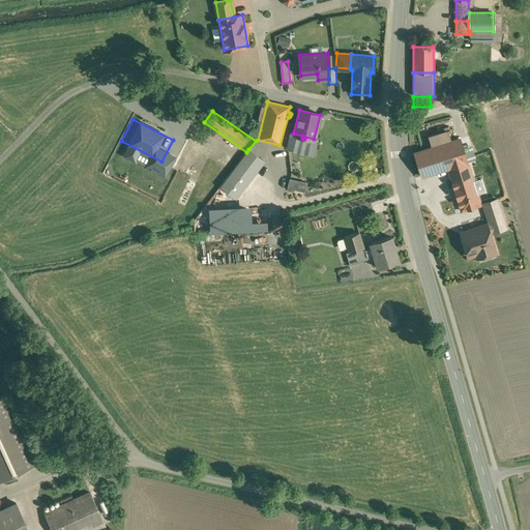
[(446,130),(428,136),(431,146),(448,141),(446,130)]
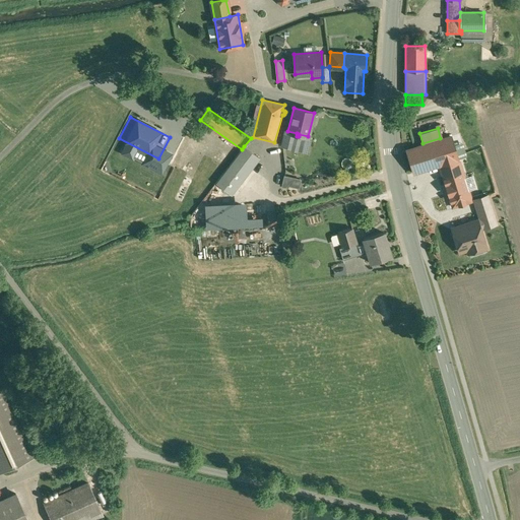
[(308,136),(299,134),(299,136),(297,136),(297,133),(287,131),(284,132),(283,137),(284,140),(293,141),(295,140),(297,143),(309,145),(311,138),(309,136),(308,136)]
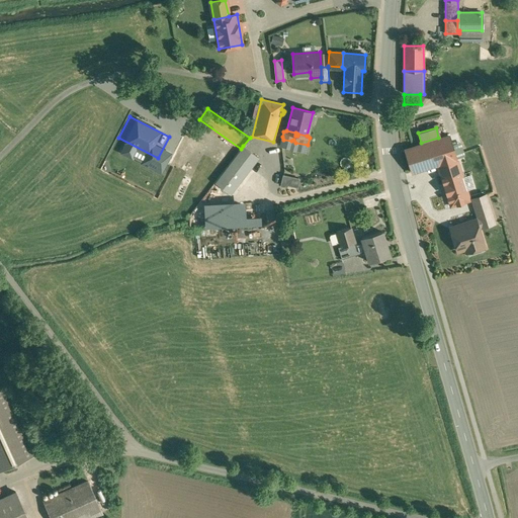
[(431,142),(405,150),(412,172),(438,164),(433,148),(431,142)]
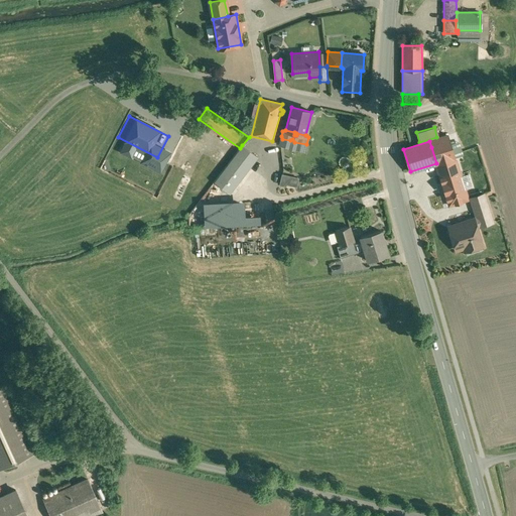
[(468,200),(449,142),(431,147),(436,163),(449,206),(468,200)]
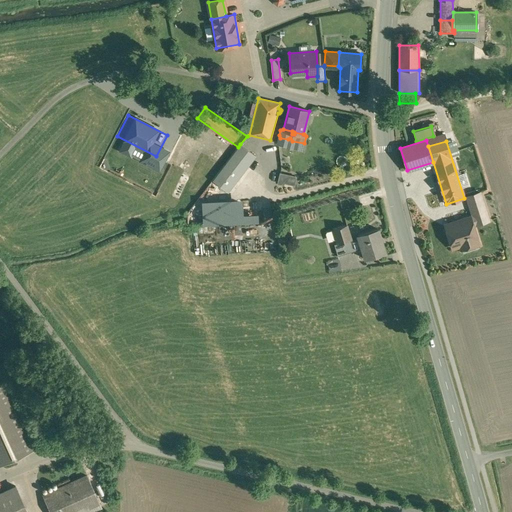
[(238,147),(213,180),(228,192),(255,156),(240,144),(238,147)]
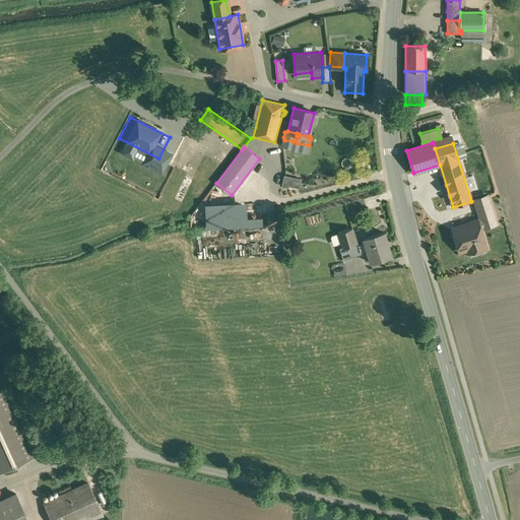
[(301,180),(284,176),(282,184),(283,184),(283,186),(287,187),(288,186),(299,188),(301,180)]
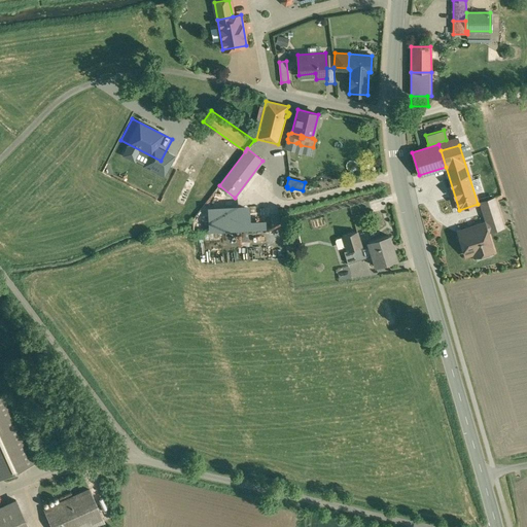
[(494,199),(481,203),(487,222),(484,223),(487,232),(503,226),(494,199)]
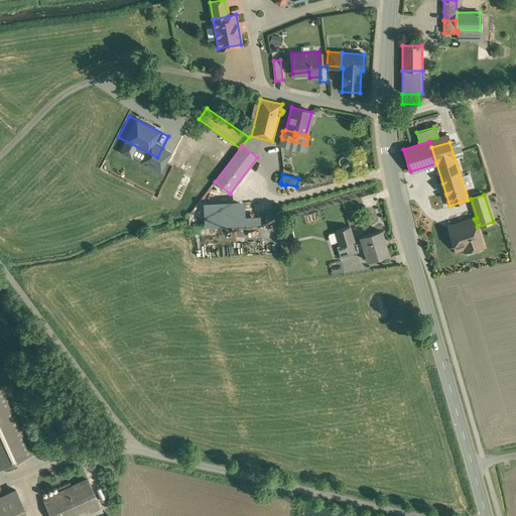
[(474,219),(448,227),(455,246),(463,244),(464,248),(482,242),(477,227),(474,219)]
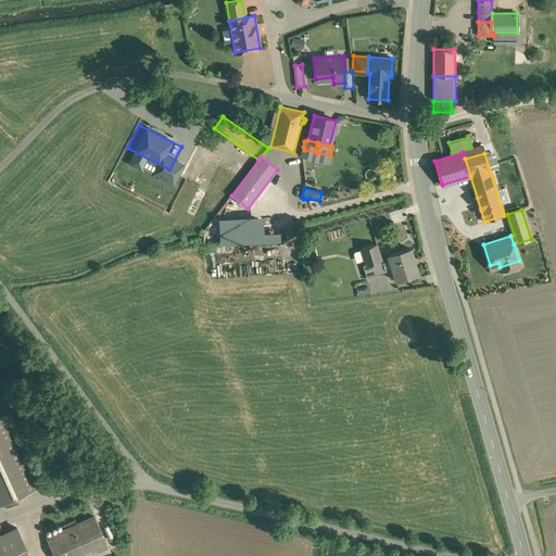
[(376,244),(361,249),(365,264),(381,260),(376,244)]
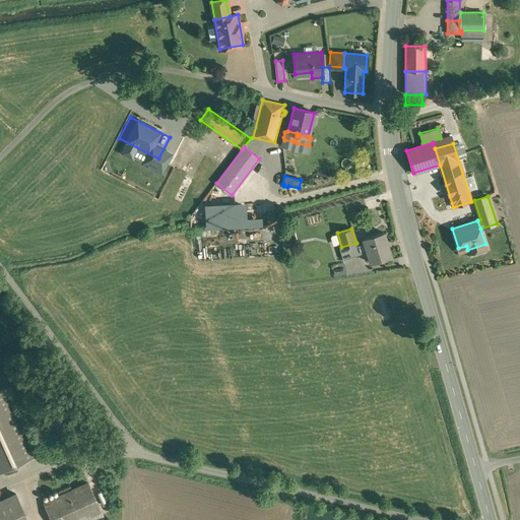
[(281,244),(295,243),(295,230),(280,230),(281,244)]
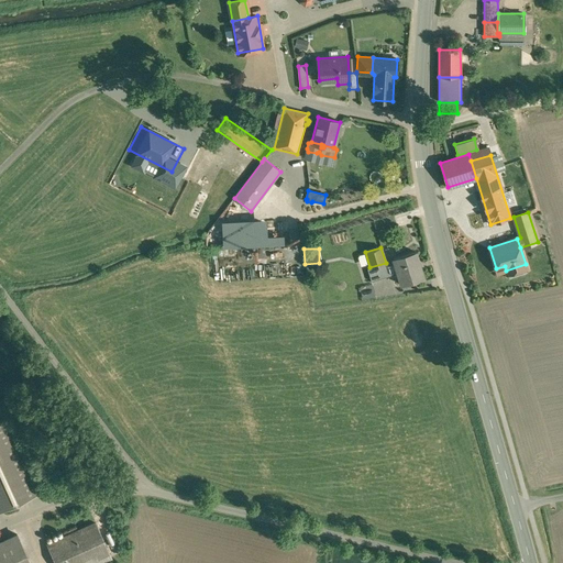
[(416,252),(393,258),(395,263),(388,265),(390,274),(397,272),(401,285),(423,278),(416,252)]
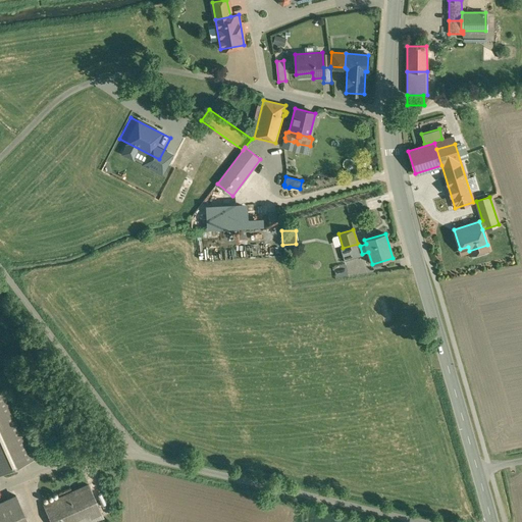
[(343,248),(341,249),(344,261),(363,255),(360,246),(359,244),(358,244),(343,248)]
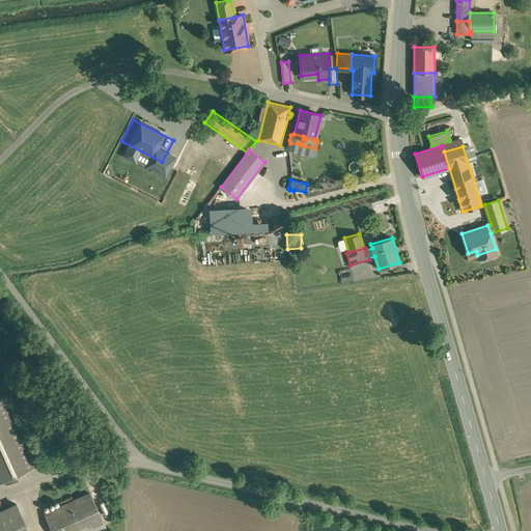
[(496,249),(477,255),(478,258),(479,262),(498,257),(496,252),(497,252),(496,249)]
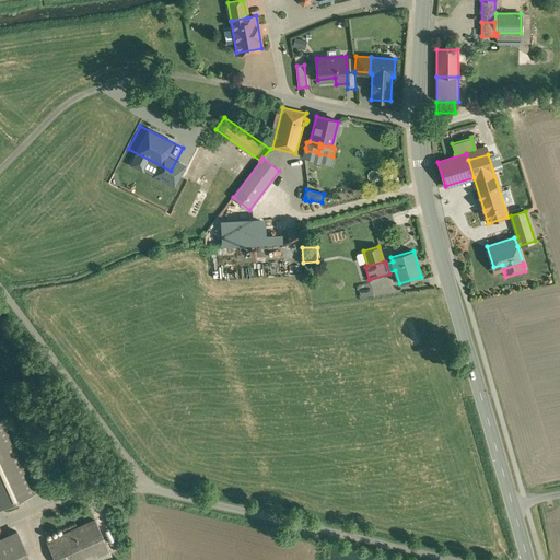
[(2,409),(0,410),(0,508),(39,490),(2,409)]
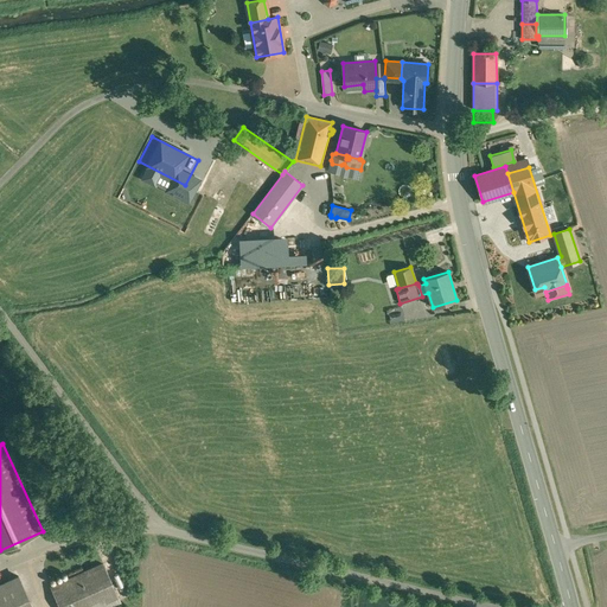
[(103,563),(51,587),(61,606),(104,606),(120,601),(103,563)]
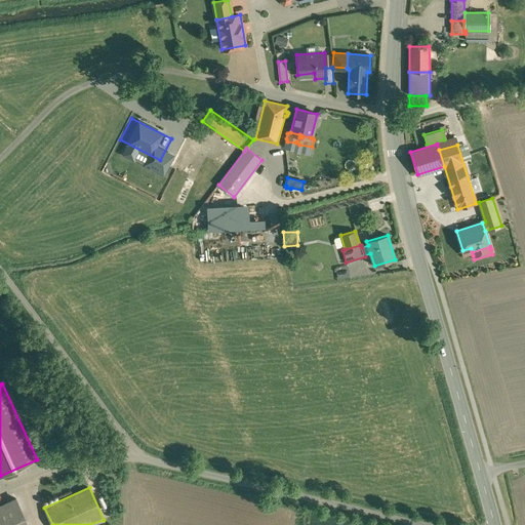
[(0,524),(28,524),(15,498),(6,502),(0,506),(0,524)]
